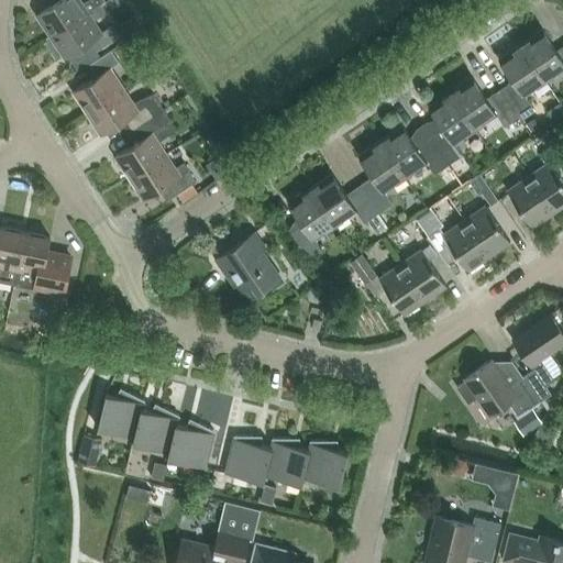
[(103,0),(84,0),(81,2),(79,0),(57,0),(36,14),(50,35),(88,11),(87,11),(103,0)]
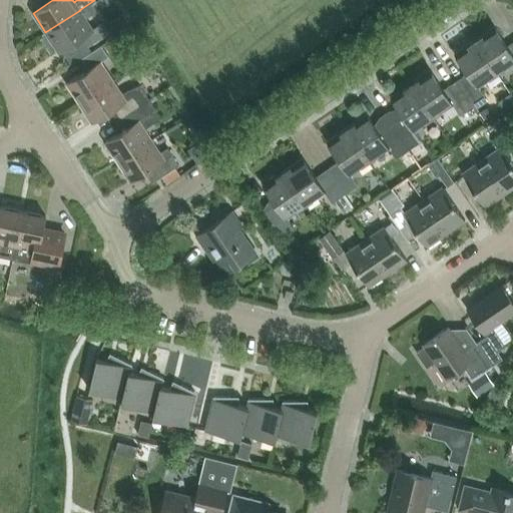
[(45,32),(58,52),(81,37),(87,46),(109,32),(102,22),(92,29),(80,10),(45,32)]
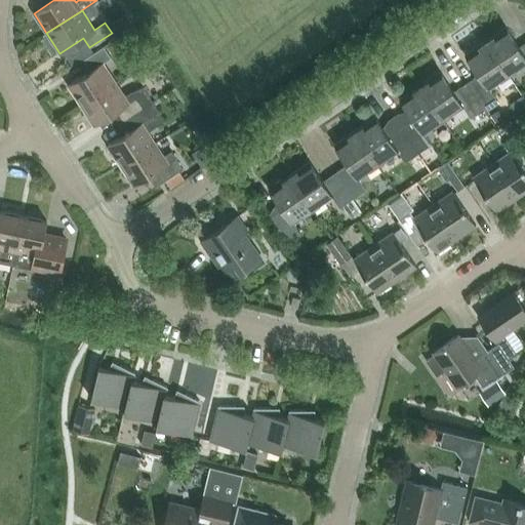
[(125,15),(115,22),(121,32),(131,26),(125,15)]
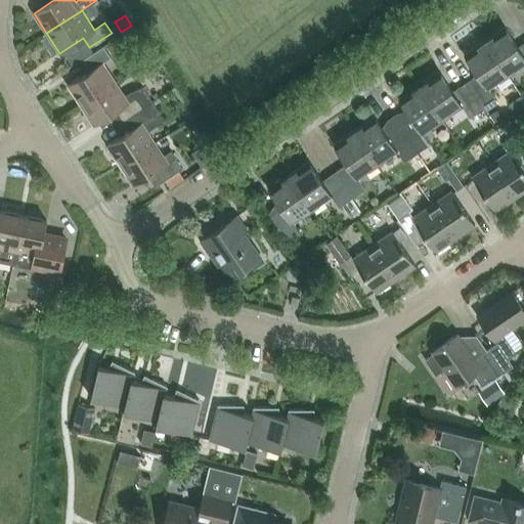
[(523,42),(517,47),(505,28),(485,41),(507,75),(523,63),(523,64),(523,42)]
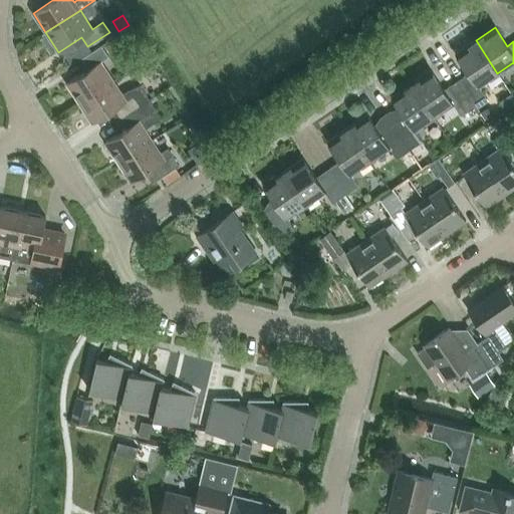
[(478,86),(497,73),(476,40),(456,53),(469,72),(456,81),(473,106),(486,97),(478,86)]
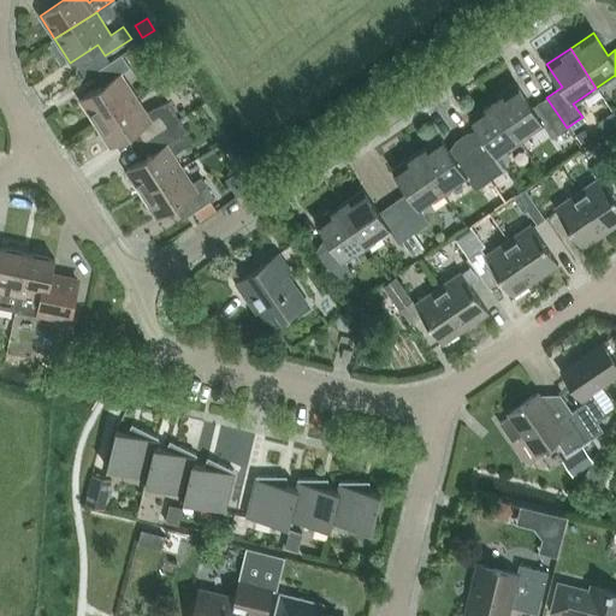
[(95,123),(135,96),(120,73),(130,67),(122,54),(96,70),(105,83),(80,99),(95,123)]
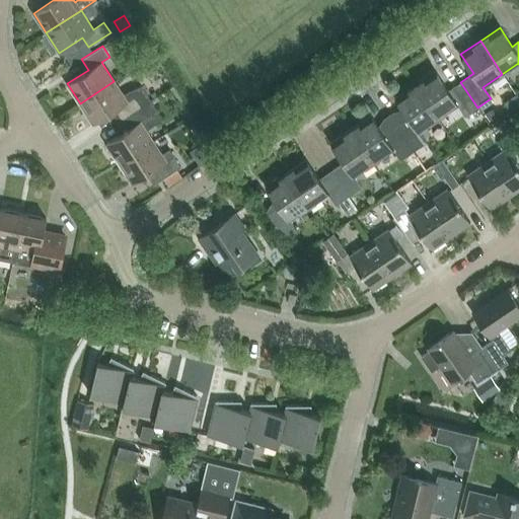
[(477,107),(460,82),(448,90),(435,71),(416,84),(438,118),(457,105),(464,117),(477,107)]
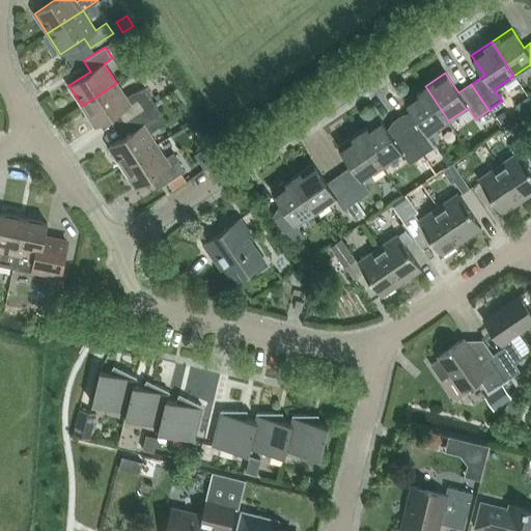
[(130,92),(124,96),(116,83),(82,106),(95,127),(117,112),(123,122),(154,103),(143,87),(130,92)]
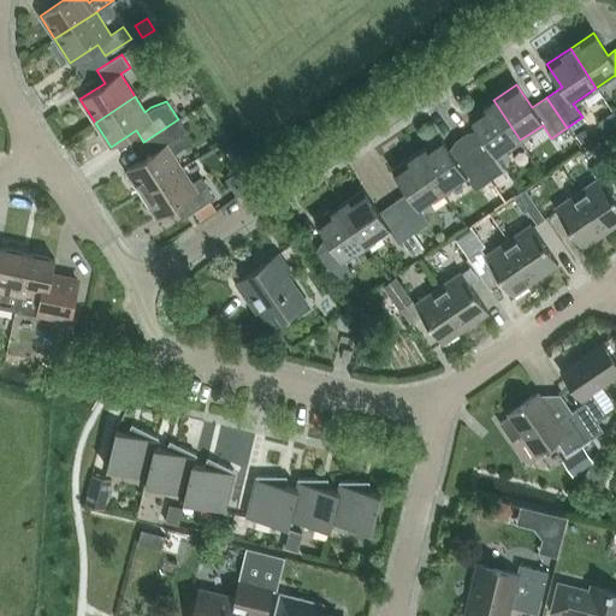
[(497,155),(520,140),(493,100),(469,117),(485,138),(471,149),(490,181),(505,170),(497,155)]
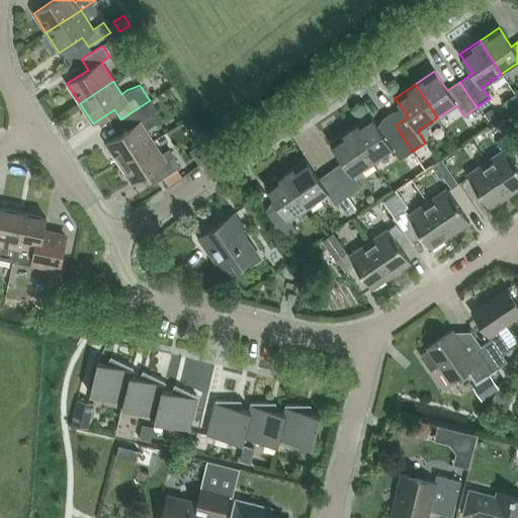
[(517,97),(515,93),(503,102),(509,111),(517,104),(517,97)]
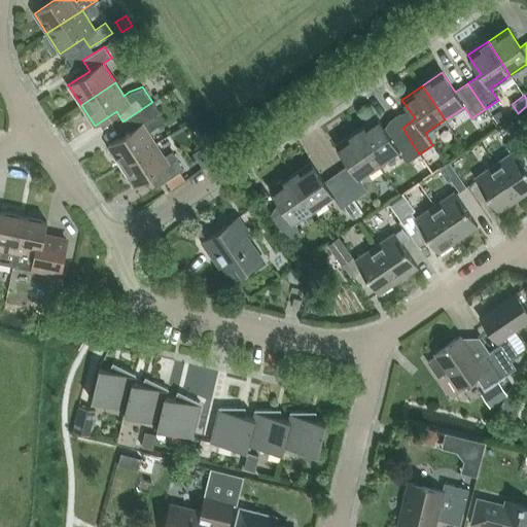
[(154,143),(147,132),(165,120),(152,102),(123,121),(129,132),(107,145),(120,166),(154,143)]
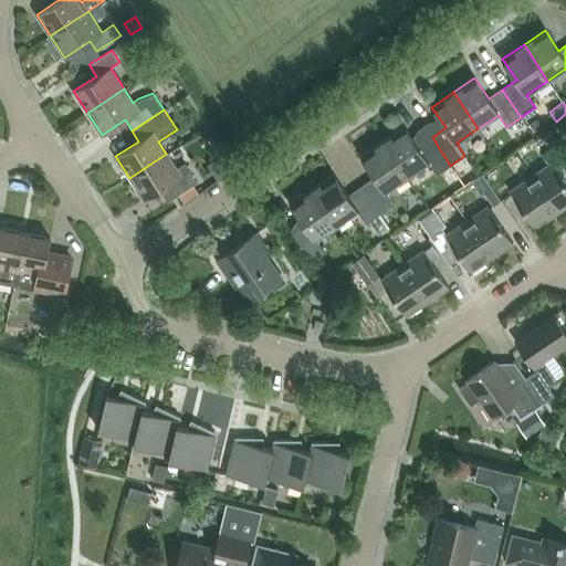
[(542,128),(535,118),(526,124),(533,134),(542,128)]
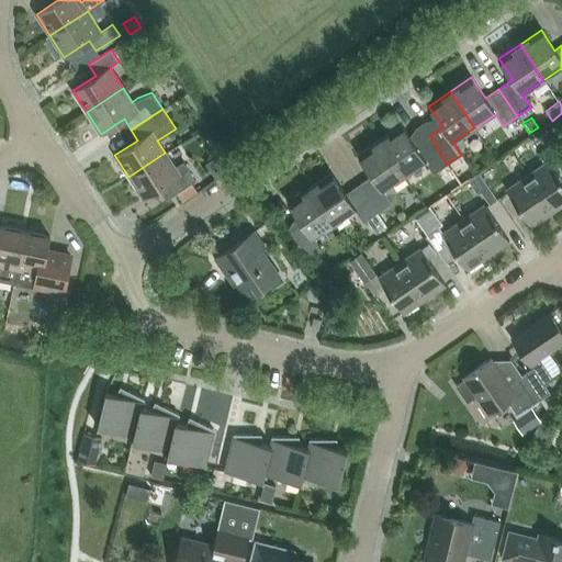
[(447,165),(429,136),(415,146),(401,125),(380,139),(404,176),(425,161),(433,173),(447,165)]
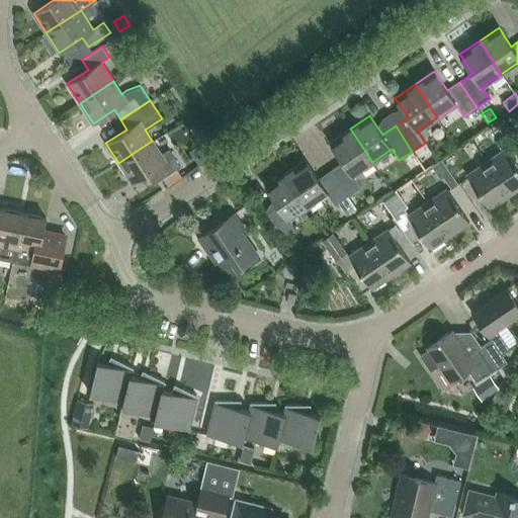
[(353,175),(372,162),(350,128),(330,143),(343,161),(331,170),(347,195),(360,187),(353,175)]
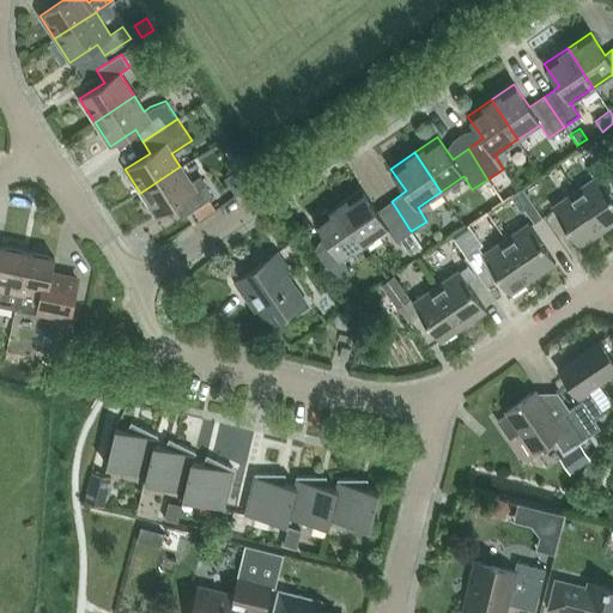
[(612,222),(612,196),(602,182),(612,175),(612,174),(601,156),(586,167),(593,178),(575,190),(602,230),(612,222)]
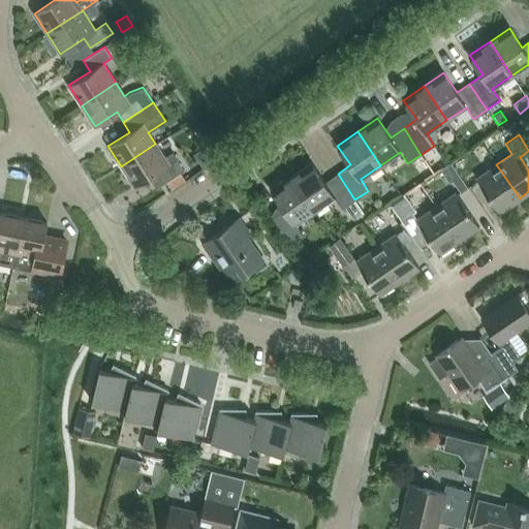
[(172,151),(163,156),(155,144),(121,166),(134,187),(156,173),(163,184),(184,169),(172,151)]
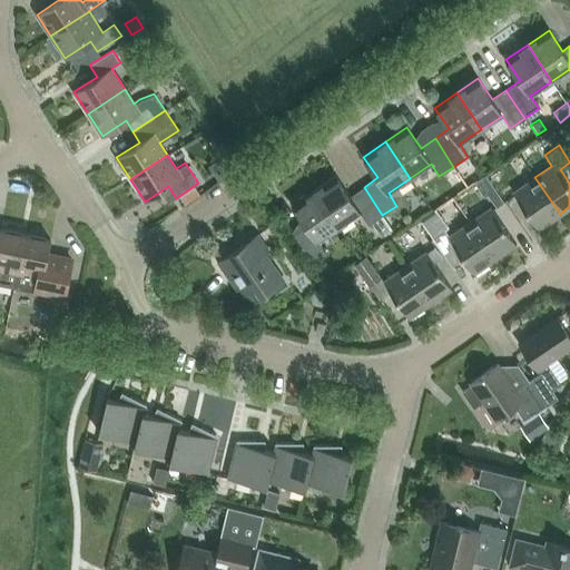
[(216,178),(217,180),(233,172),(228,165),(214,175),(216,178)]
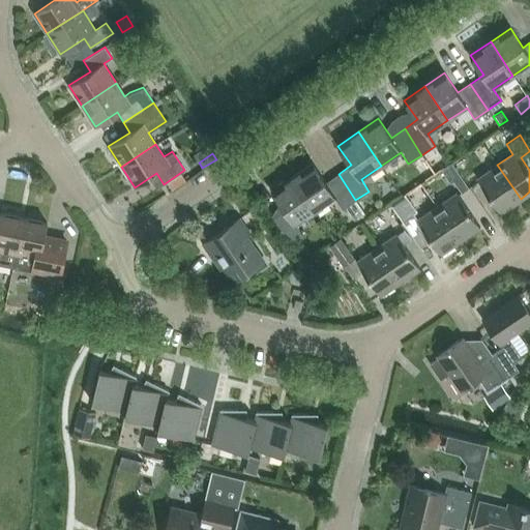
[(355,200),(339,174),(325,183),(312,164),(292,177),(315,211),(334,198),(342,209),(355,200)]
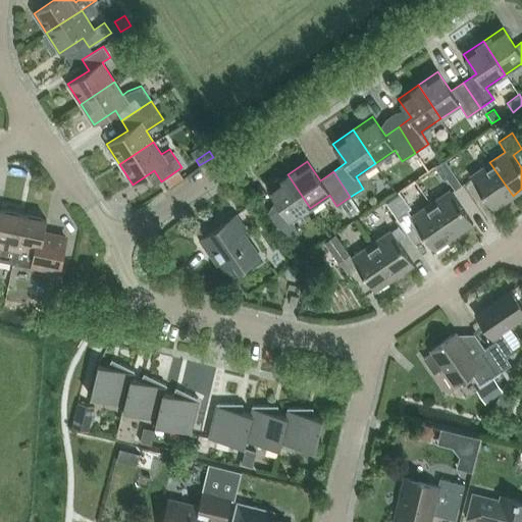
[(489,162),(470,176),(493,209),(513,196),(489,162)]
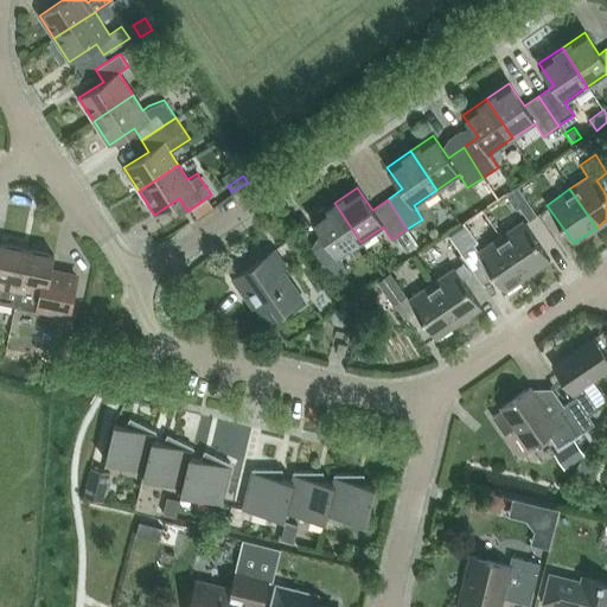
[(528,202),(519,208),(529,221),(536,215),(528,202)]
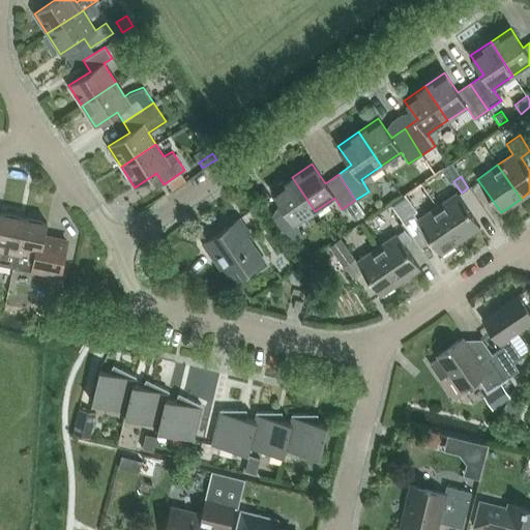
[(295,225),(315,211),(292,177),(272,190),(285,210),(272,219),(289,245),(303,236),(295,225)]
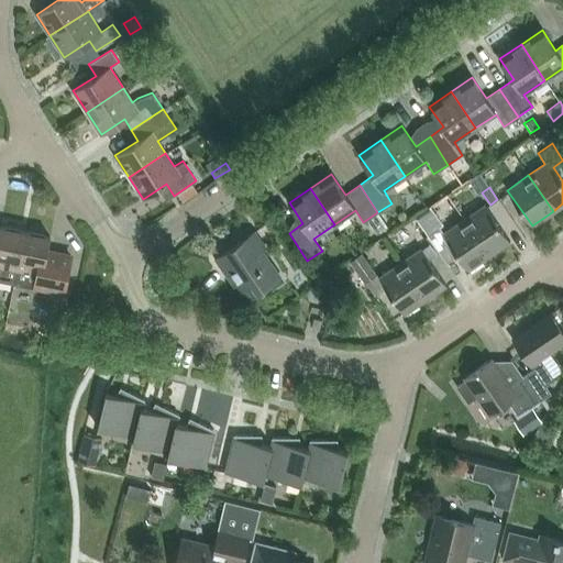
[(464,219),(488,255),(510,241),(485,205),(464,219)]
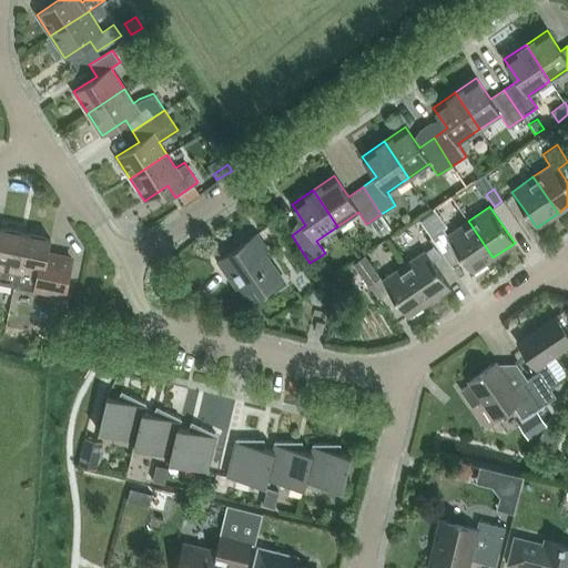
[(418,219),(428,233),(445,221),(436,208),(418,219)]
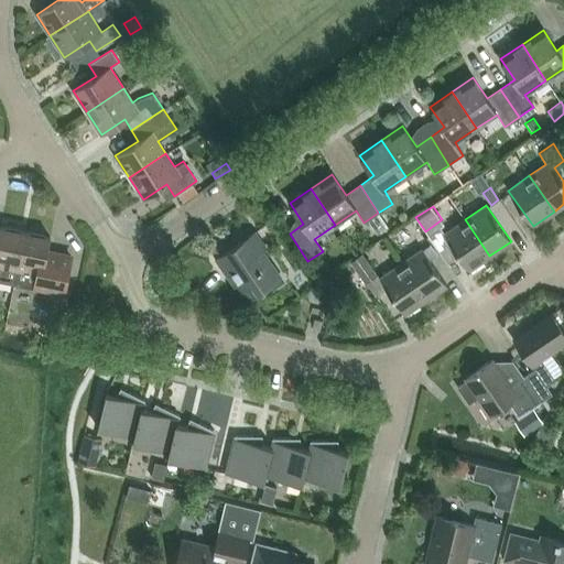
[(468,270),(489,256),(465,219),(444,234),(468,270)]
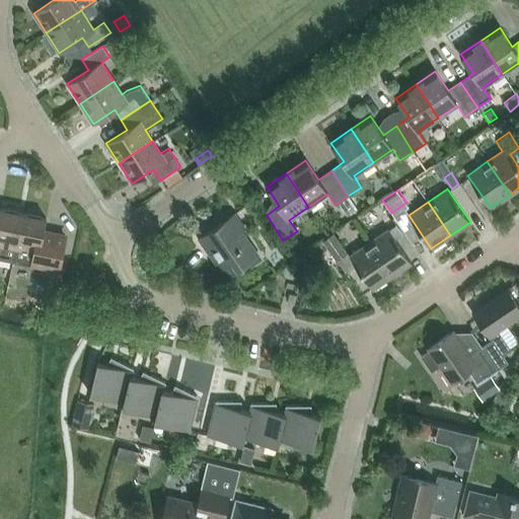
[(0,258),(13,262),(22,213),(0,208),(0,258)]
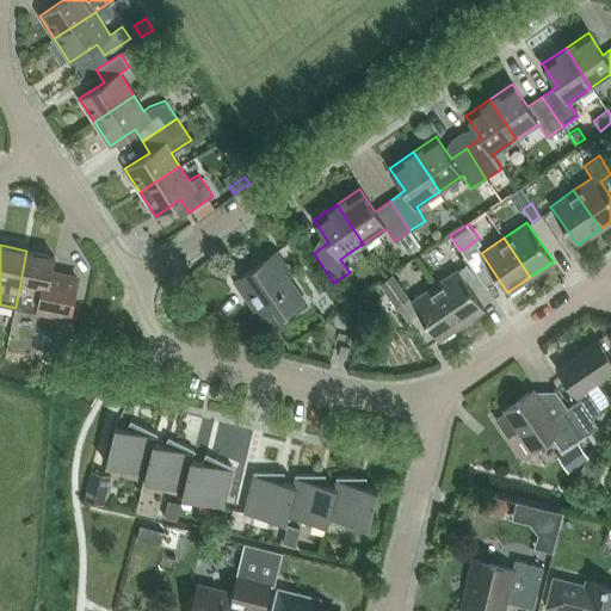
[(50,275),(54,257),(26,251),(16,308),(69,319),(78,279),(50,275)]
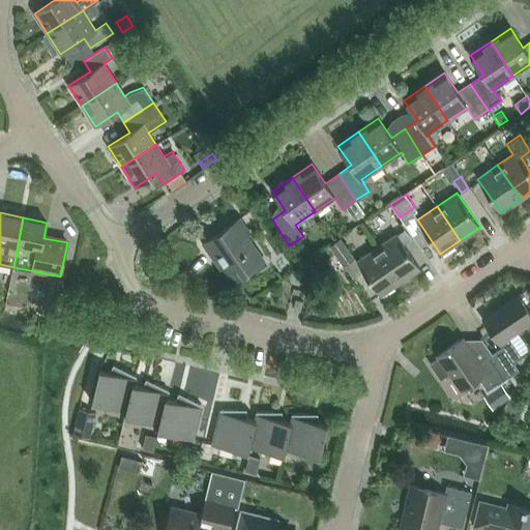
[(245,235),(248,233),(238,218),(203,243),(215,261),(218,259),(234,281),(243,273),(247,274),(262,260),(245,235)]
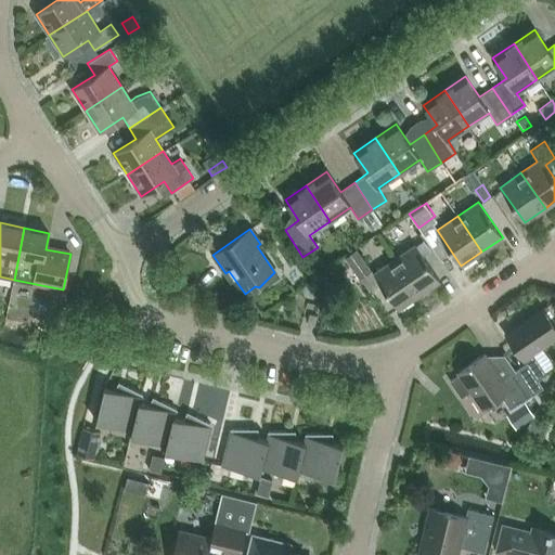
[(418,295),(439,281),(415,245),(394,259),(418,295)]
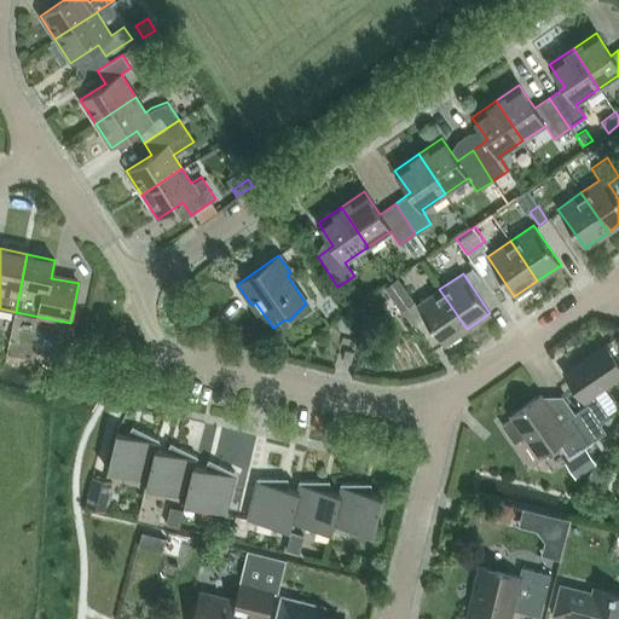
[(414,301),(395,277),(382,287),(399,311),(414,301)]
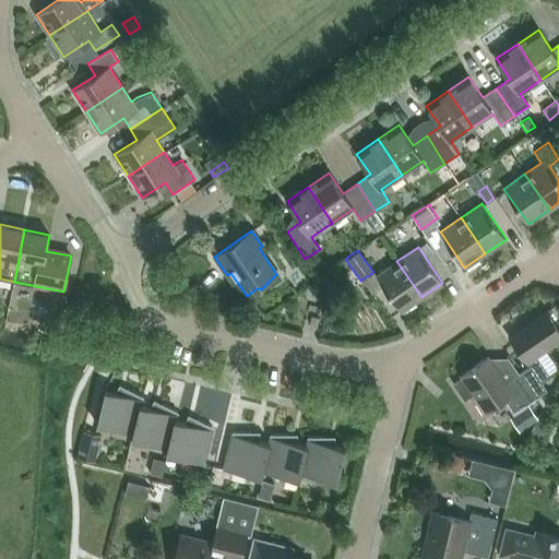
[(401,311),(421,297),(396,261),(376,275),(401,311)]
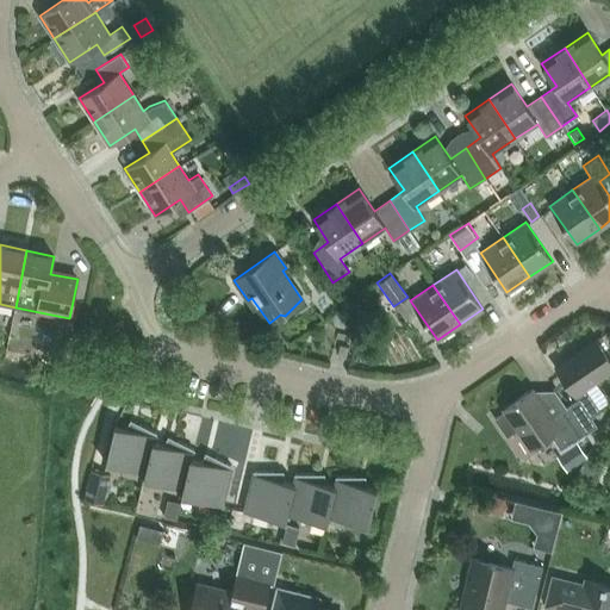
[(584,387),(609,369),(609,360),(596,340),(555,367),(574,394),(578,400),(566,408),(584,436),(596,428),(590,418),(599,411),(584,387)]
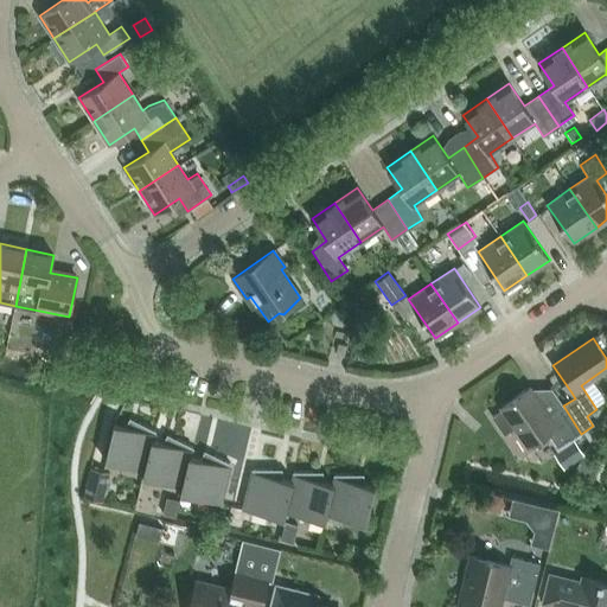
[(581,434),(563,406),(548,416),(529,388),(500,407),(503,409),(492,416),(504,434),(516,427),(528,447),(547,434),(556,451),(573,440),(581,434)]
